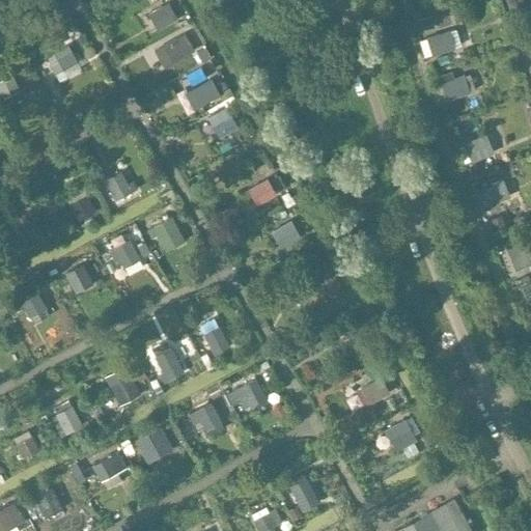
[(177,18),(168,2),(148,14),(158,29),(177,18)]
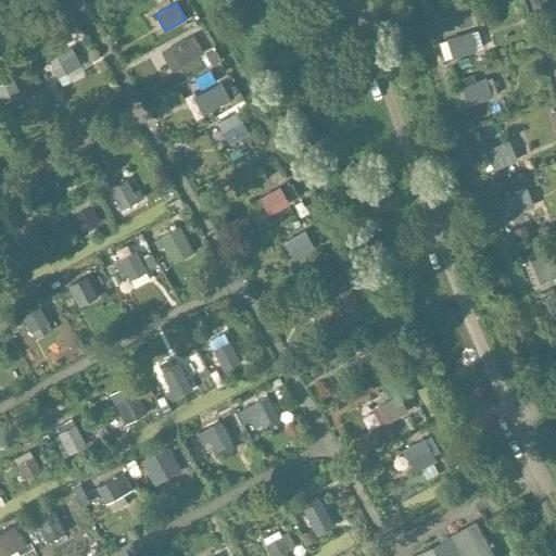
[(0,36),(10,30),(0,13),(0,36)]
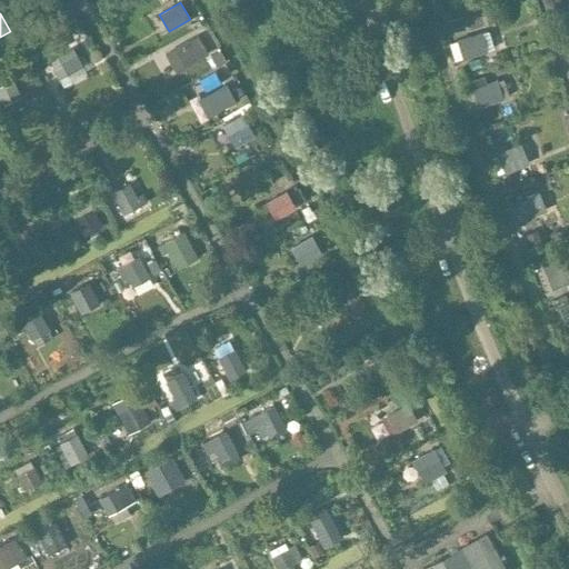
[(208,51),(198,33),(183,42),(193,59),(208,51)]
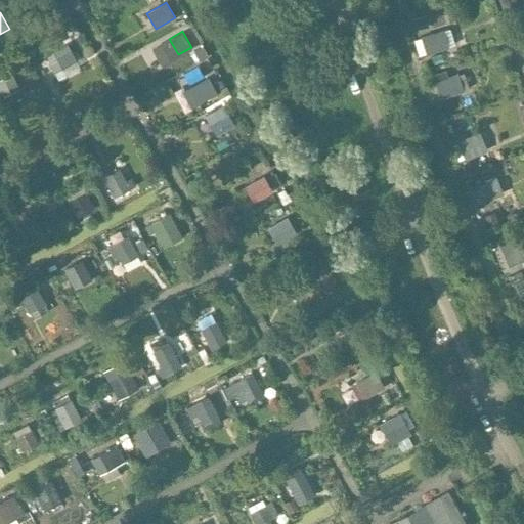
[(449,48),(444,31),(422,37),(427,55),(449,48)]
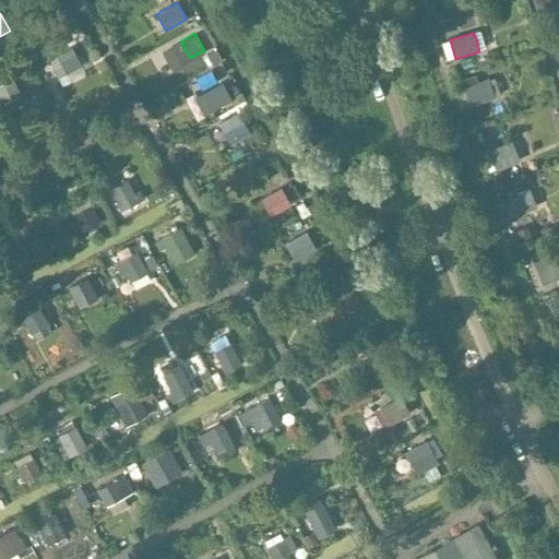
[(81,64),(72,46),(48,59),(57,75),(81,64)]
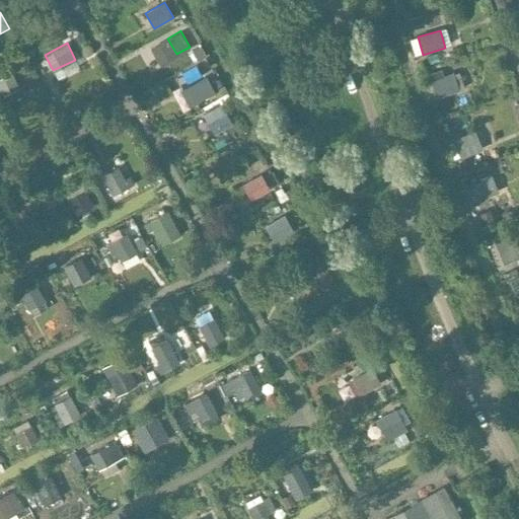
[(20,88),(11,71),(0,77),(0,90),(3,97),(20,88)]
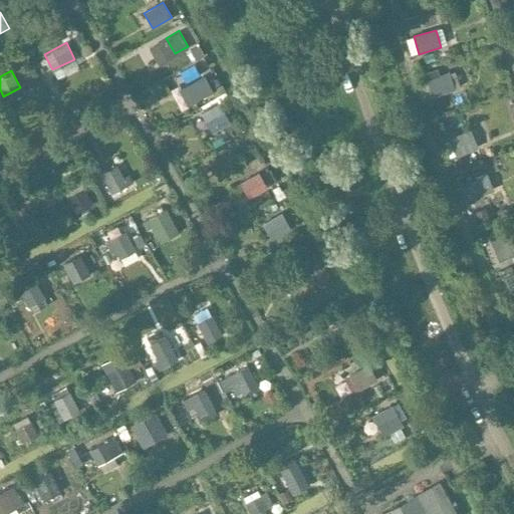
[(455,91),(449,73),(427,80),(433,98),(455,91)]
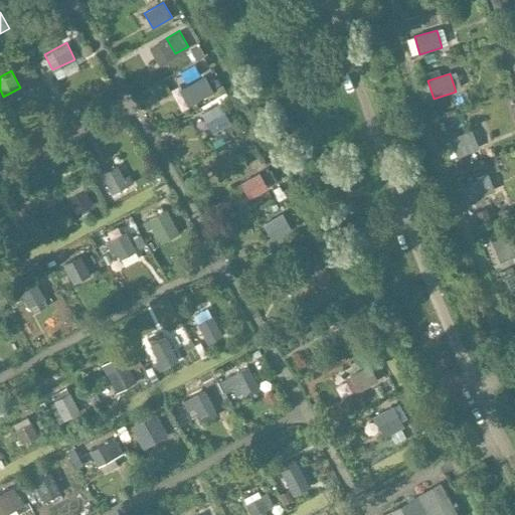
[(213,92),(205,75),(180,89),(188,106),(213,92)]
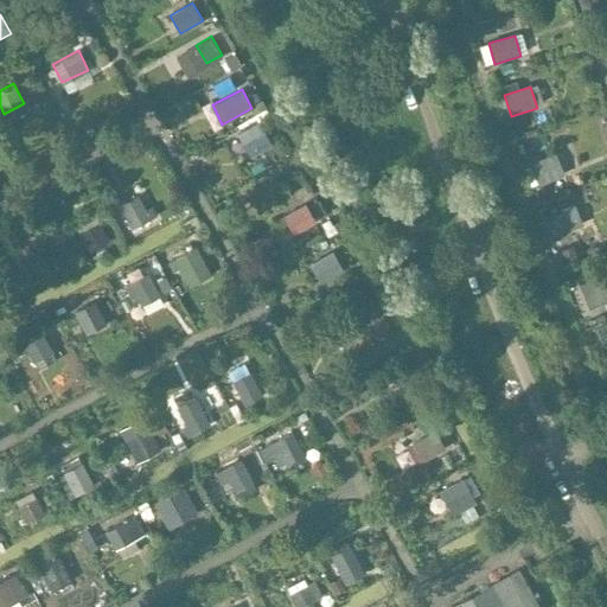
[(270,139),(260,120),(244,128),(255,147),(270,139)]
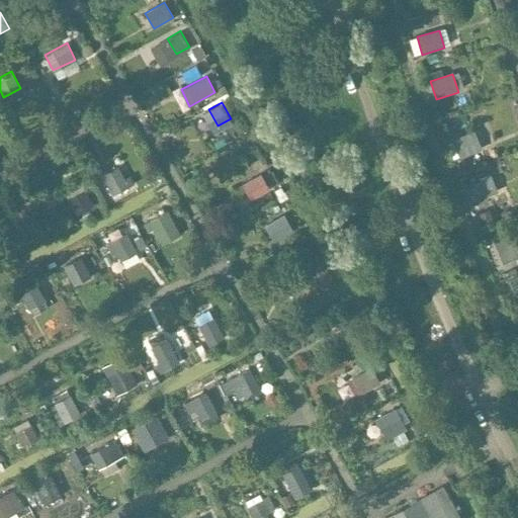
[(477,152),(469,134),(452,140),(458,158),(477,152)]
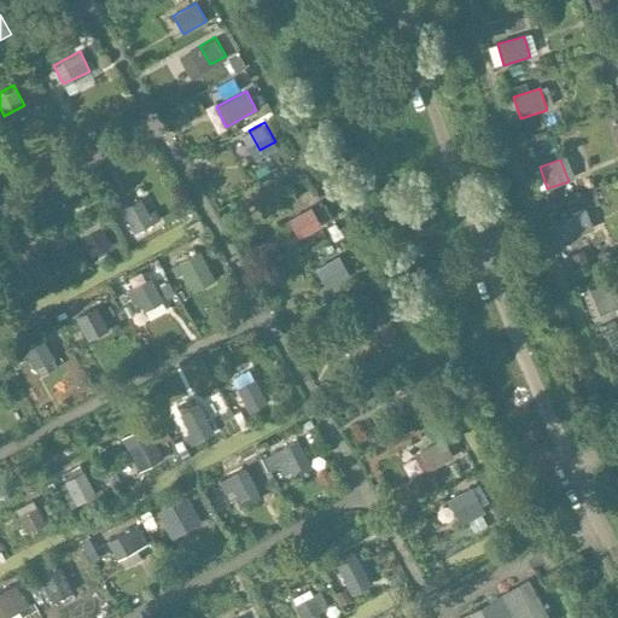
[(153,222),(141,199),(123,209),(135,232),(153,222)]
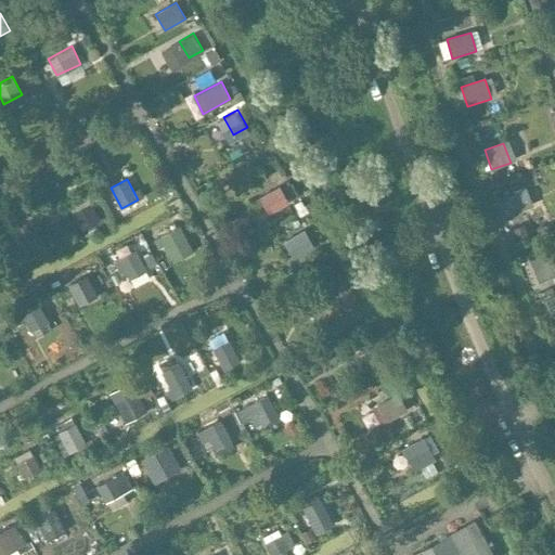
[(289,202),(281,185),(260,197),(269,214),(289,202)]
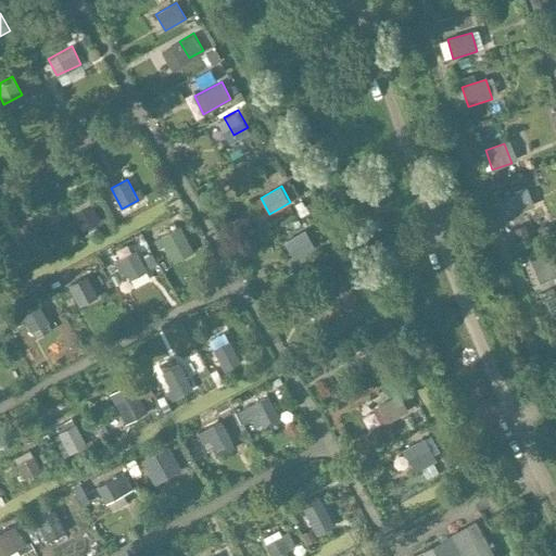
[(531,204),(525,189),(503,199),(509,213),(531,204)]
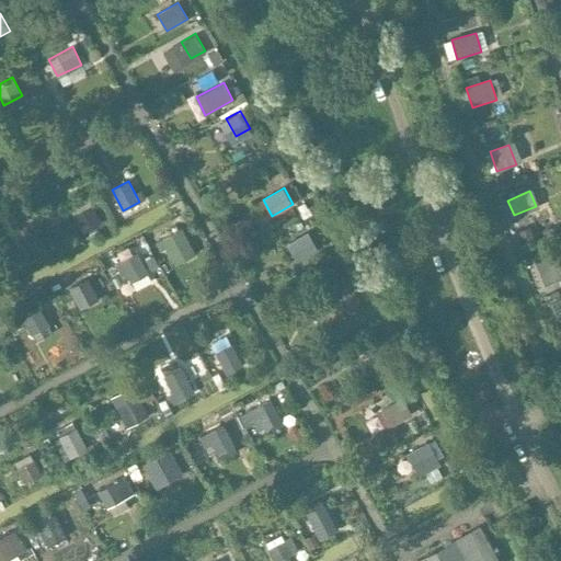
[(102,222),(92,205),(76,214),(84,231),(102,222)]
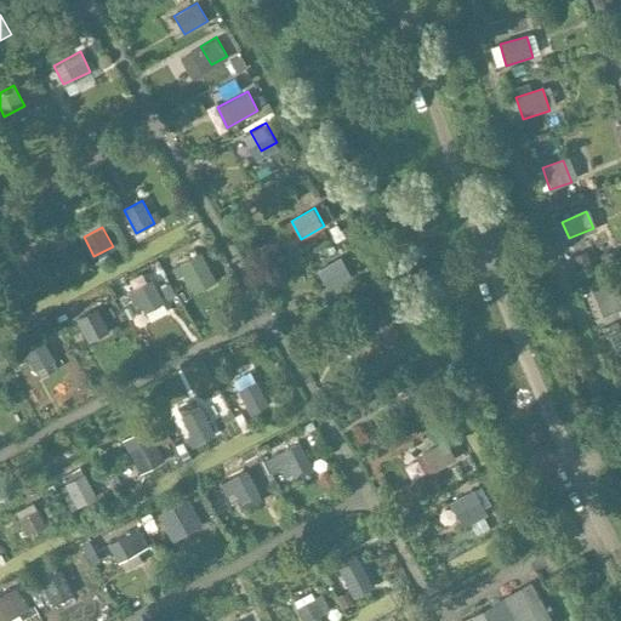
[(200,254),(178,266),(194,294),(216,283),(200,254)]
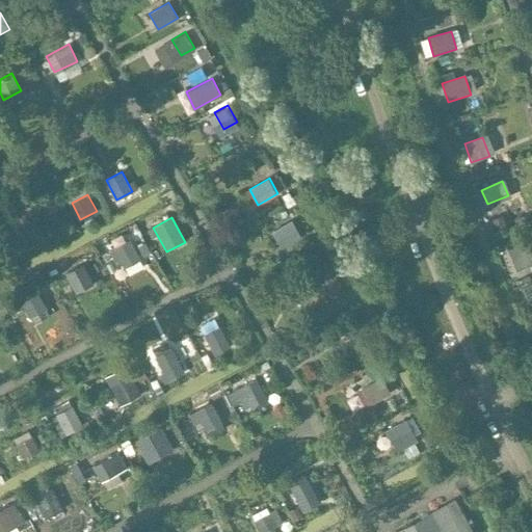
[(301,236),(292,220),(272,232),(282,247),(301,236)]
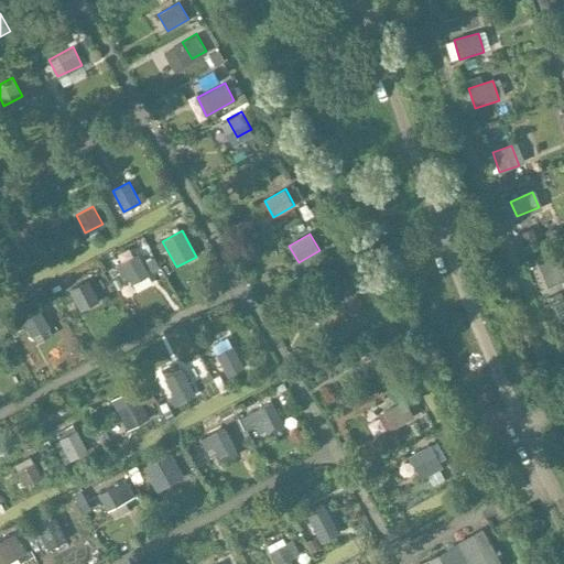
[(42,256),(31,235),(9,246),(19,268),(42,256)]
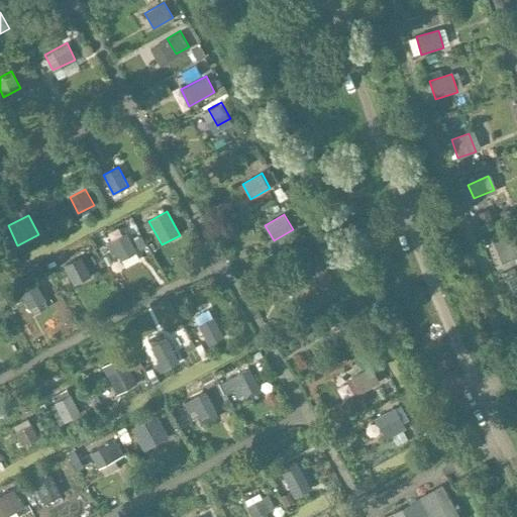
[(137,251),(126,232),(110,241),(120,261),(137,251)]
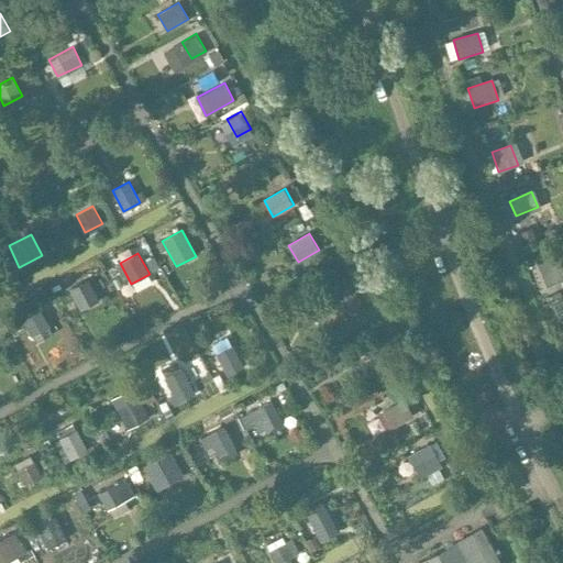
[(562,276),(562,265),(560,256),(537,266),(544,284),(562,276)]
